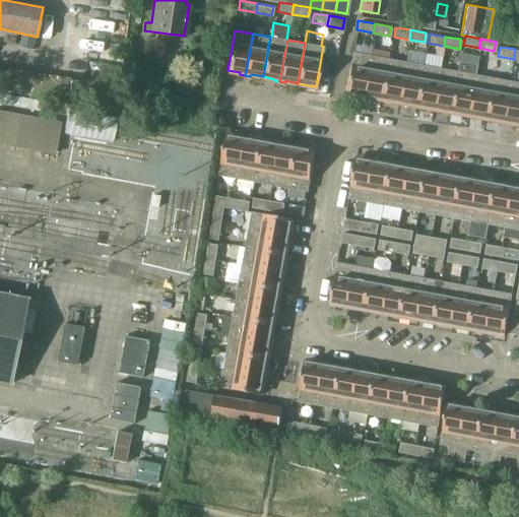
[(352,51),(344,91),(358,94),(358,95),(363,97),(371,55),(352,51)]
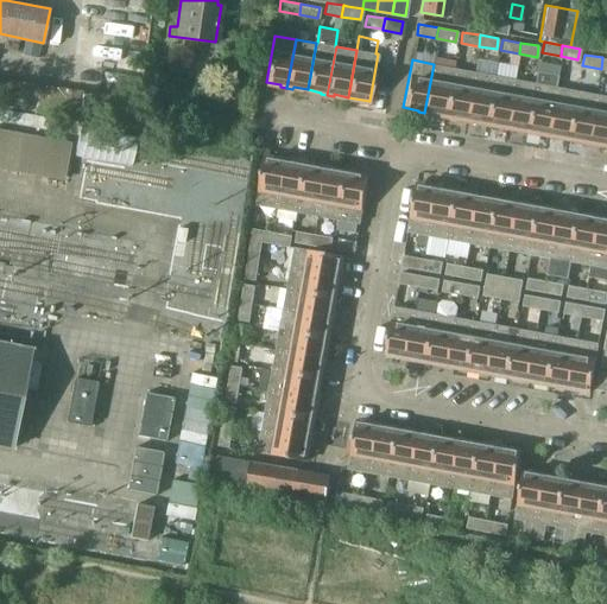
[(494,75),(486,122),(499,125),(499,127),(505,128),(514,78),(517,64),(497,61),(494,75)]
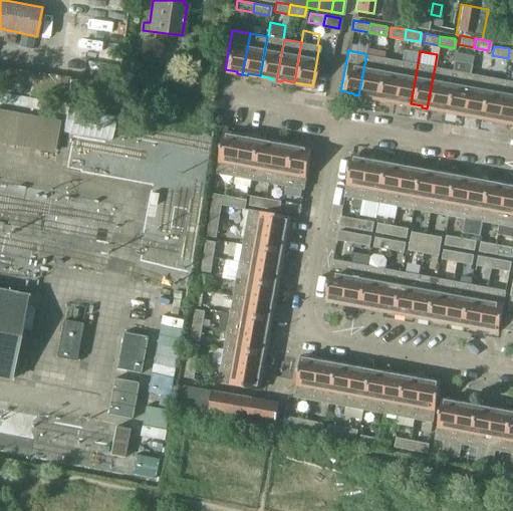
[(366,54),(358,95),(363,96),(364,94),(375,97),(383,57),(366,54)]
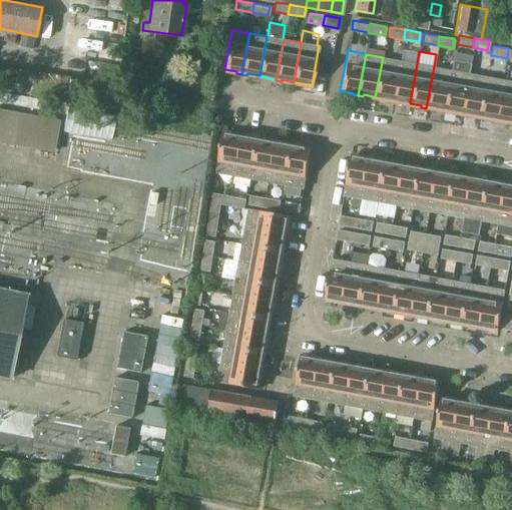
[(383,57),(375,97),(387,99),(387,100),(392,101),(400,60),(383,57)]
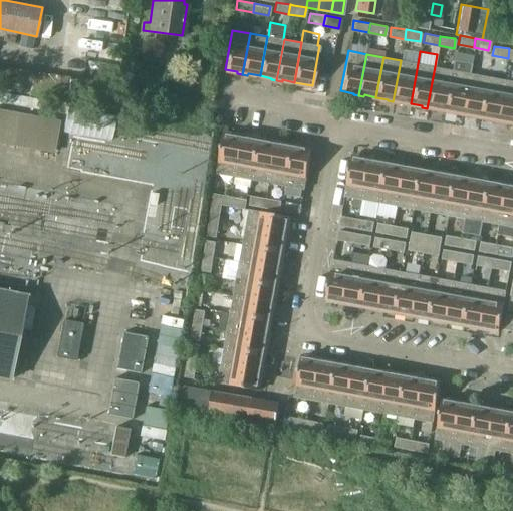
[(141,61),(121,58),(118,77),(138,80),(141,61)]
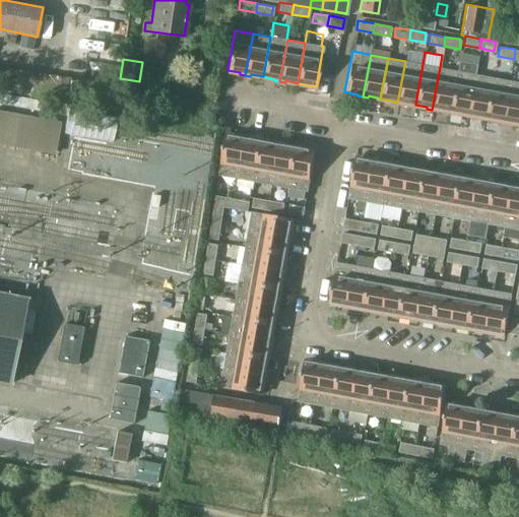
[(457,70),(450,111),(462,113),(461,115),(466,116),(474,73),(476,63),(458,60),(456,70),(457,70)]
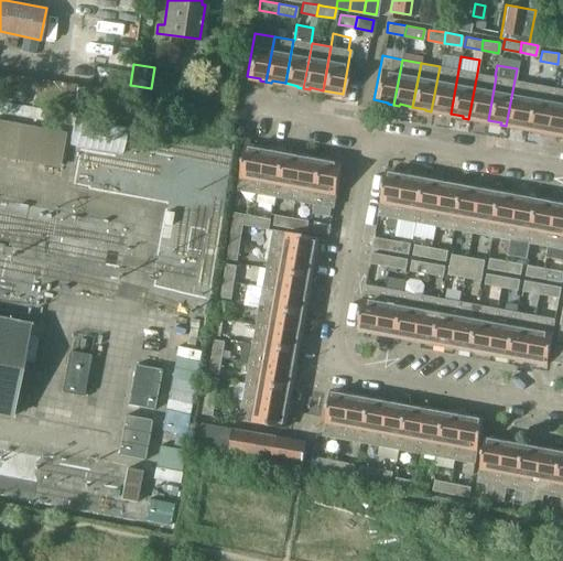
[(440,66),(431,111),(436,112),(437,111),(451,114),(458,69),(440,66)]
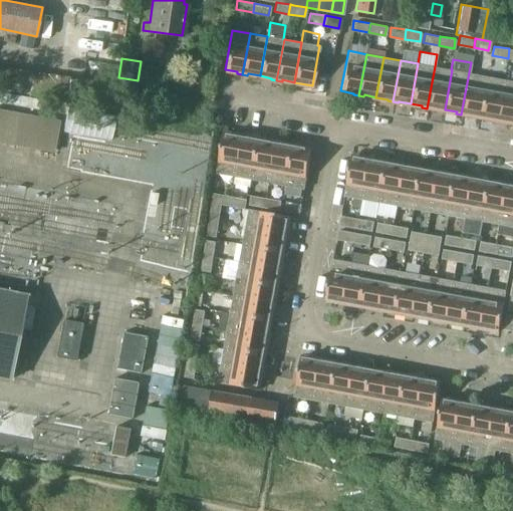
[(0,88),(93,101),(96,82),(81,79),(82,76),(0,63),(0,88)]
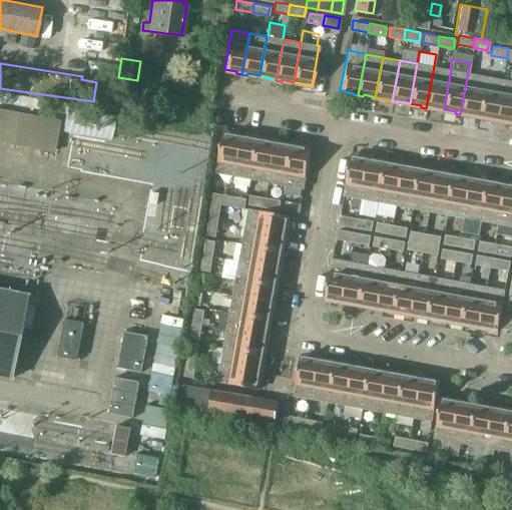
[(434,66),(426,108),(432,109),(432,107),(444,109),(451,69),(450,69),(434,66)]
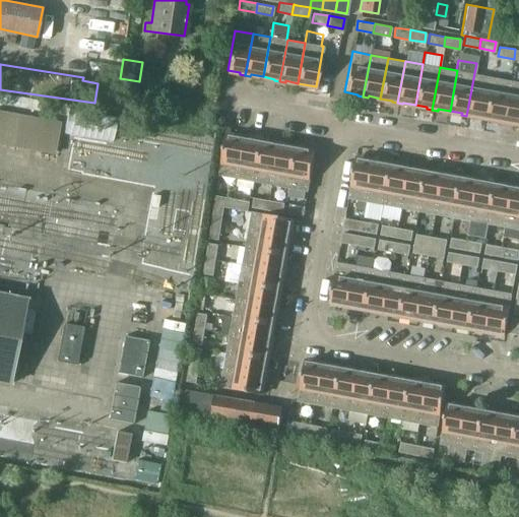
[(474,73),(466,116),(472,117),(472,115),(484,117),(492,76),(474,73)]
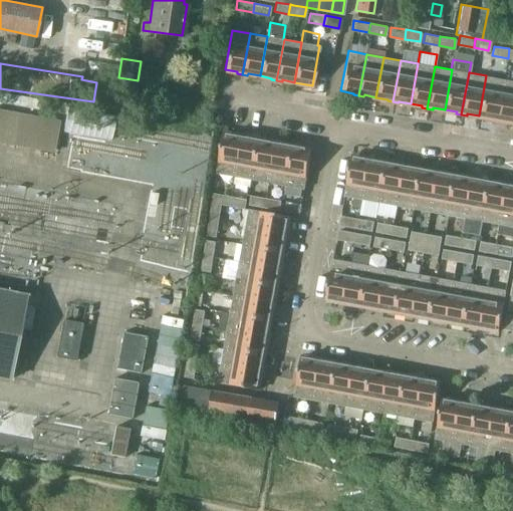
[(486,75),(479,115),(491,117),(490,119),(496,120),(503,78),(486,75)]
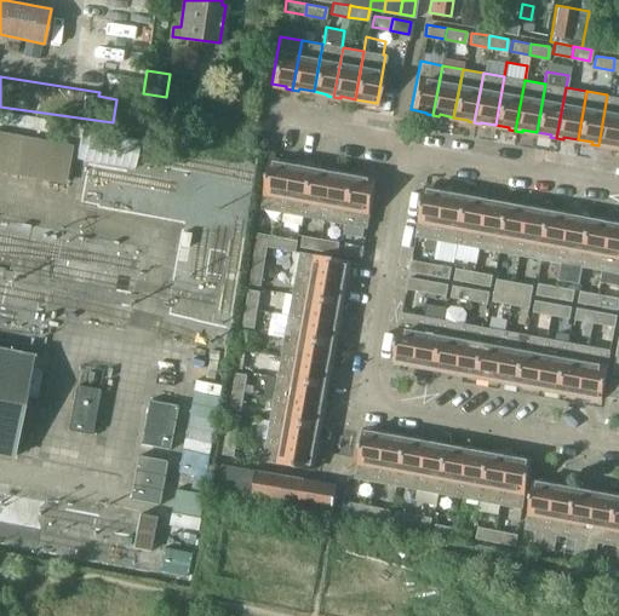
[(618,97),(607,95),(599,145),(605,147),(605,144),(618,147),(618,97)]
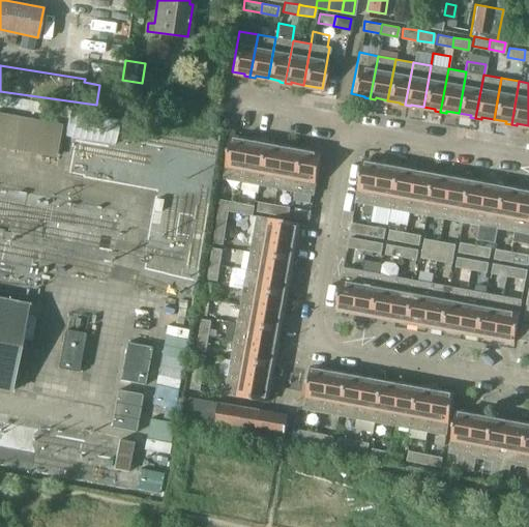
[(19,116),(0,112),(0,146),(12,149),(19,116)]
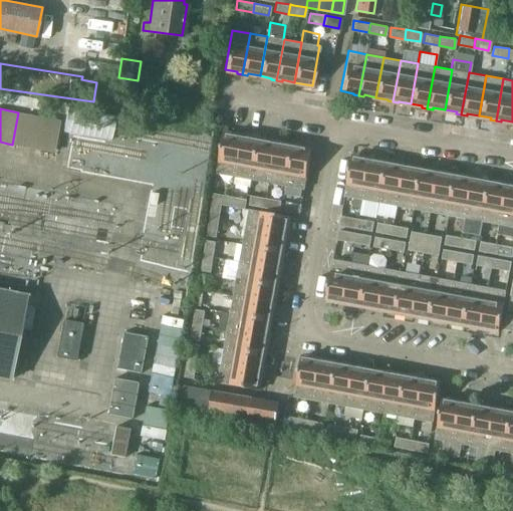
[(224,132),(217,172),(234,175),(242,133),(237,133),(236,134),(224,132)]
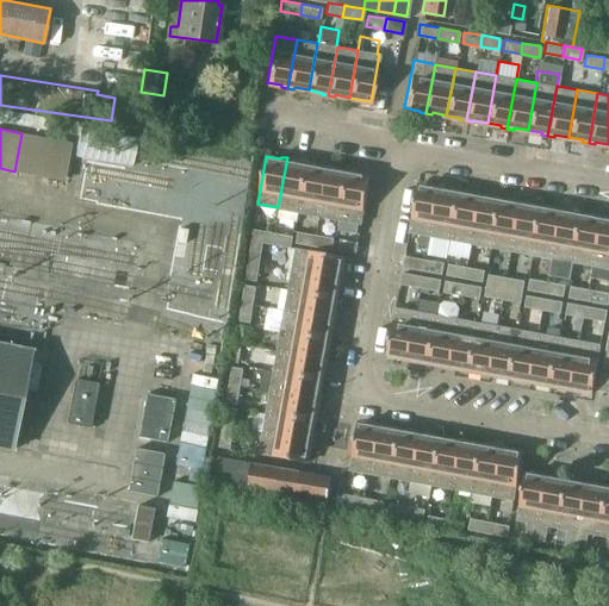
[(287,157),(278,207),(299,211),(308,163),(293,161),(293,158),(287,157)]
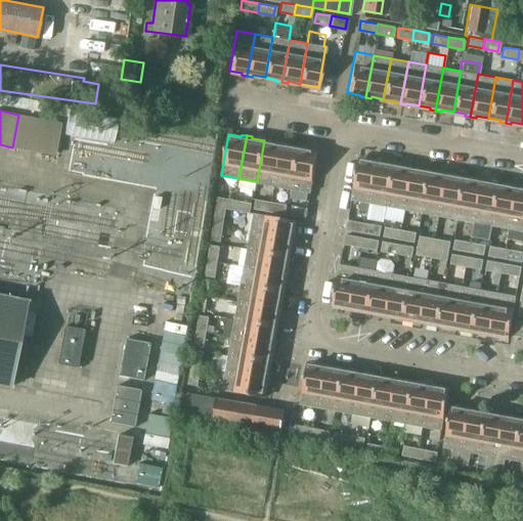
[(264,140),(257,181),(274,184),(281,142),(276,141),(276,142),(264,140)]
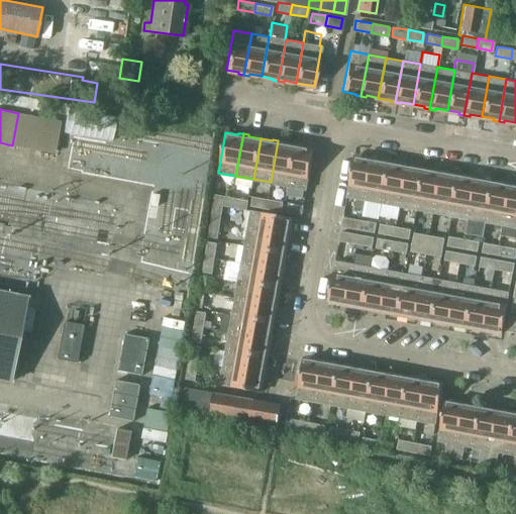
[(278,140),(271,182),(288,185),(295,144),(283,142),(283,141),(278,140)]
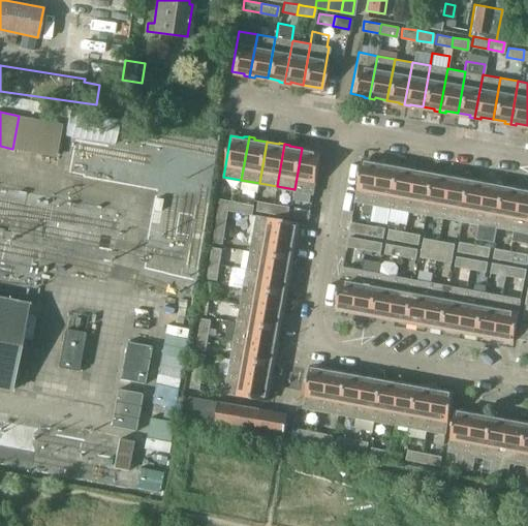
[(294,190),(293,198),(309,202),(311,192),(313,193),(316,174),(320,152),(302,148),(294,189),(294,190)]
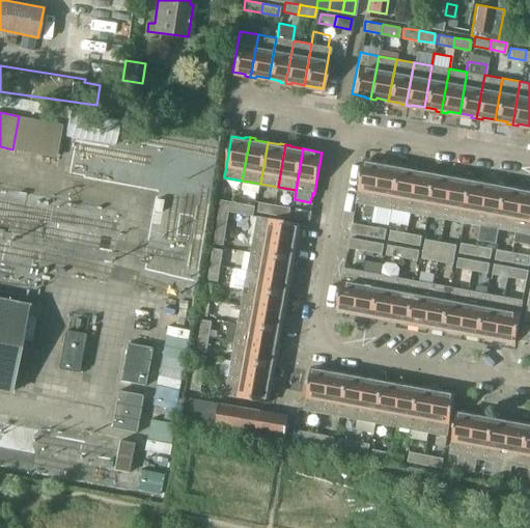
[(363,160),(356,201),(374,204),(382,161),(377,161),(377,162),(363,160)]
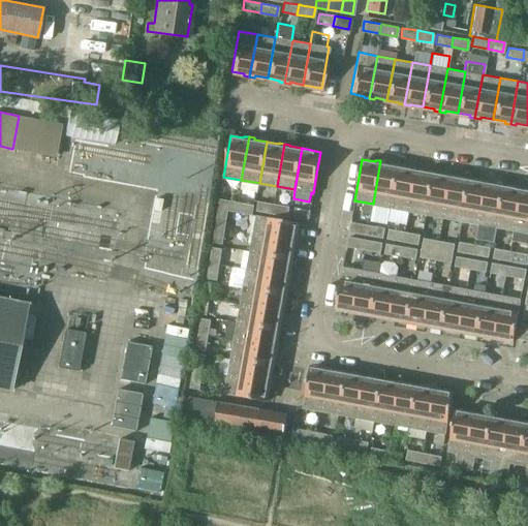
[(380,160),(373,204),(391,207),(398,165),(385,163),(386,161),(380,160)]
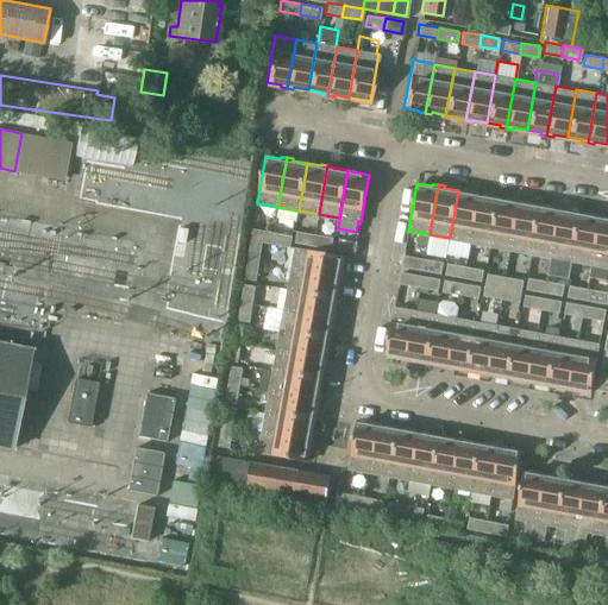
[(458,190),(450,238),(470,241),(478,193),(472,191),(472,193),(458,190)]
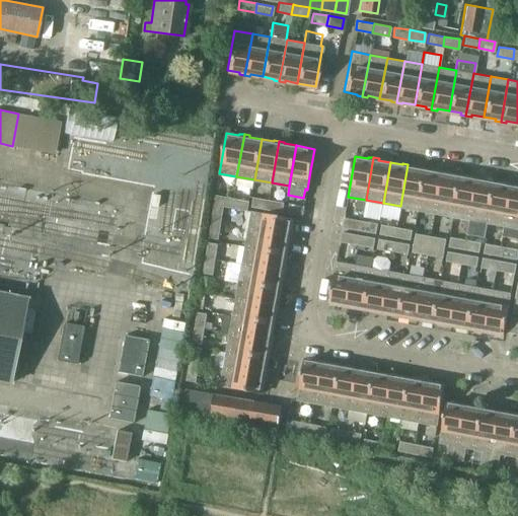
[(408,164),(400,206),(418,209),(425,168),(413,166),(414,165),(408,164)]
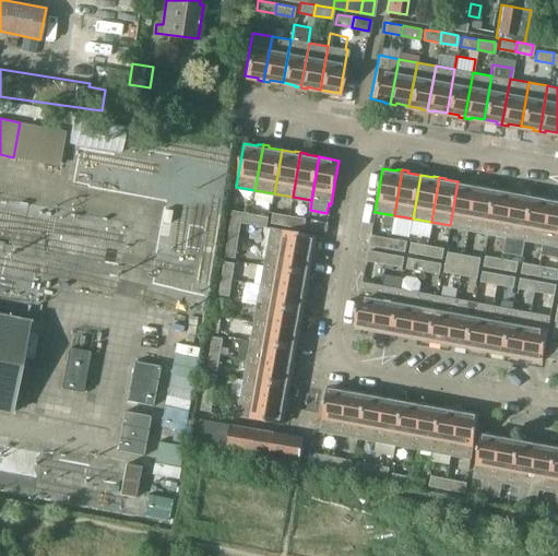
[(458,181),(450,225),(469,228),(477,184),(471,182),(471,185),(458,181)]
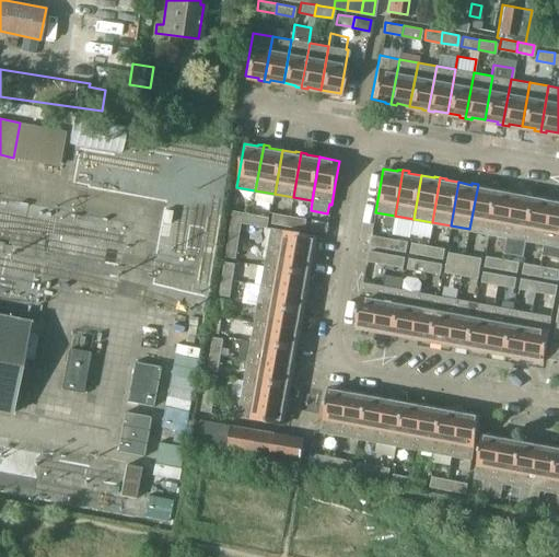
[(478,184),(469,229),(488,233),(496,189),(484,187),(484,185),(478,184)]
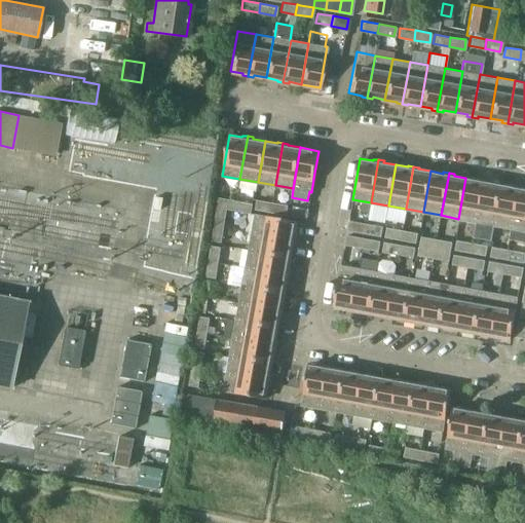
[(465,178),(458,219),(476,222),(484,179),(479,178),(478,180),(465,178)]
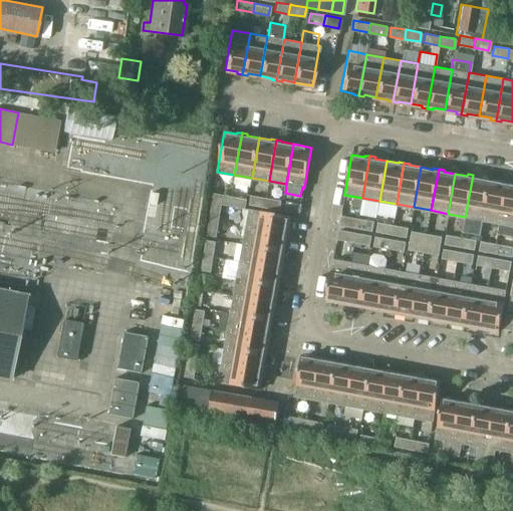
[(465,217),(463,231),(480,234),(482,220),(490,180),(478,178),(478,176),(473,175),(465,217)]
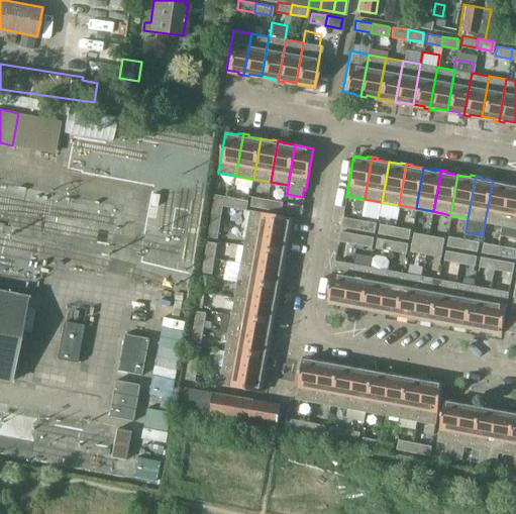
[(493,181),(485,221),(502,224),(510,182),(505,181),(504,183),(493,181)]
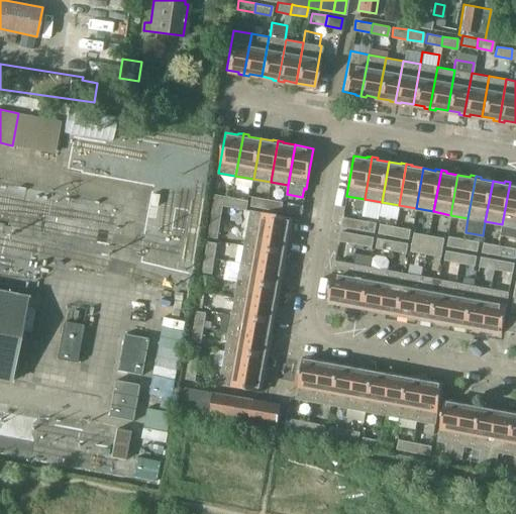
[(502,224),(501,234),(515,236),(515,185),(515,183),(510,182),(502,224)]
